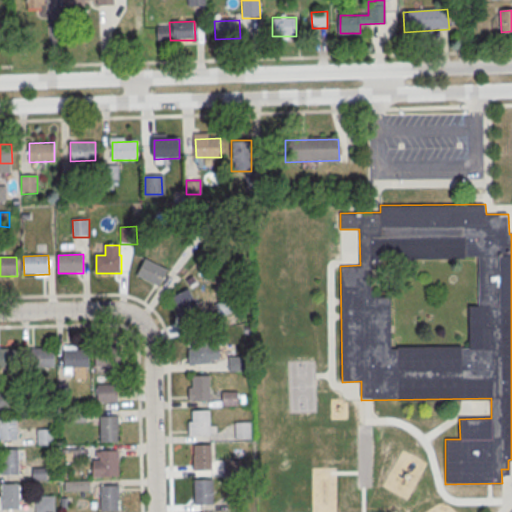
[(168,269),(144,257),(135,275),(159,287),(168,269)]
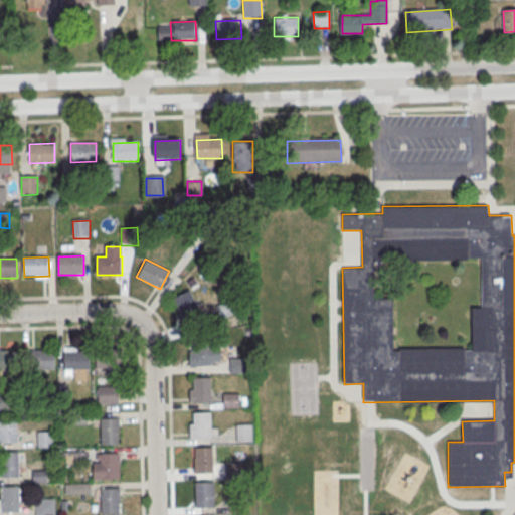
[(180,321),(200,309),(189,290),(172,299),(177,307),(174,309),(180,321)]
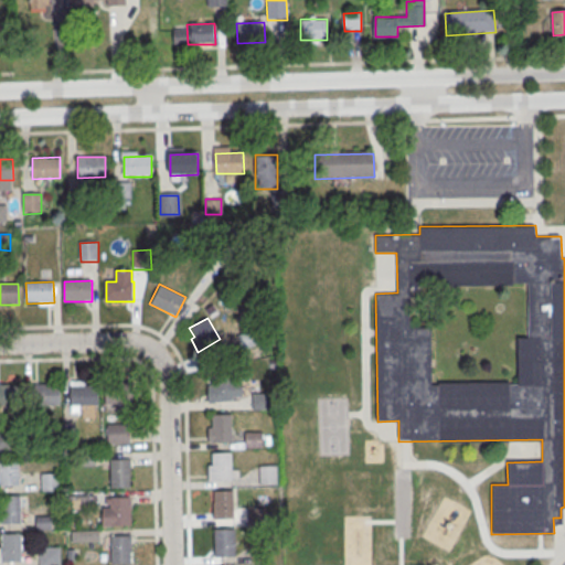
[(211,374),(232,373),(233,402),(212,402),(211,374)]
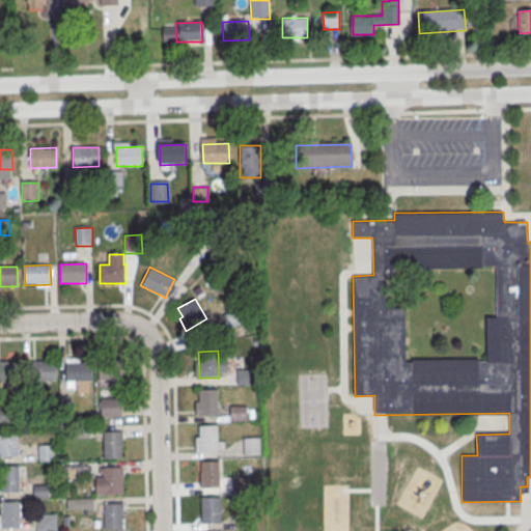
[(100,361),(126,361),(126,380),(100,381),(100,361)]
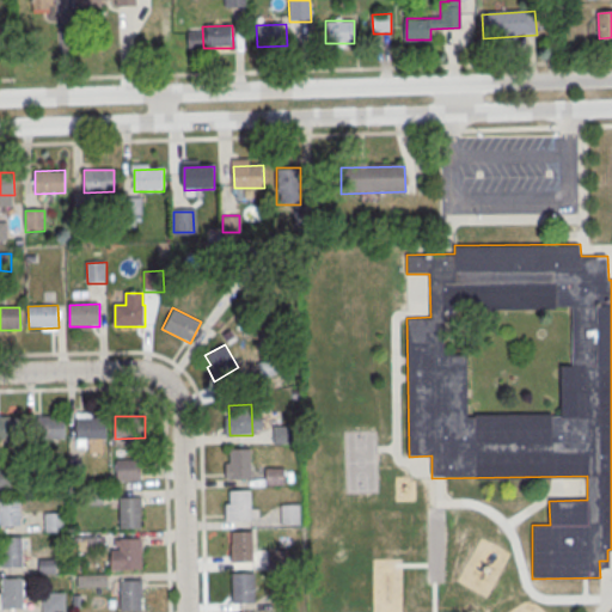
[(35,418),(65,417),(66,439),(36,440),(35,418)]
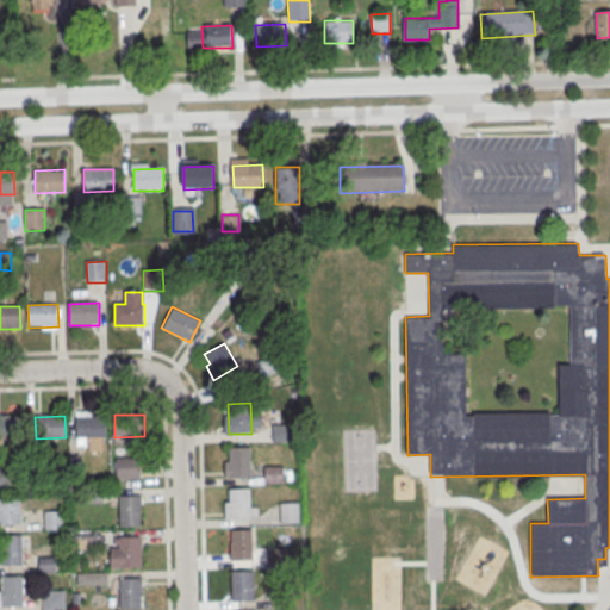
[(76,417),(106,416),(107,439),(78,439),(76,417)]
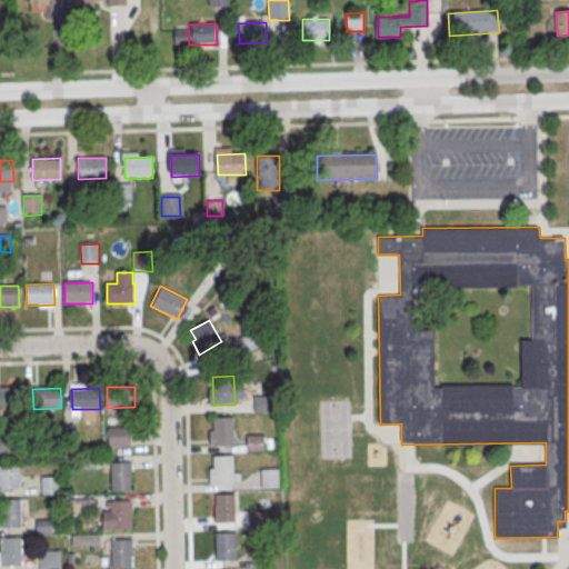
[(0,390),(21,390),(22,410),(0,410),(0,390)]
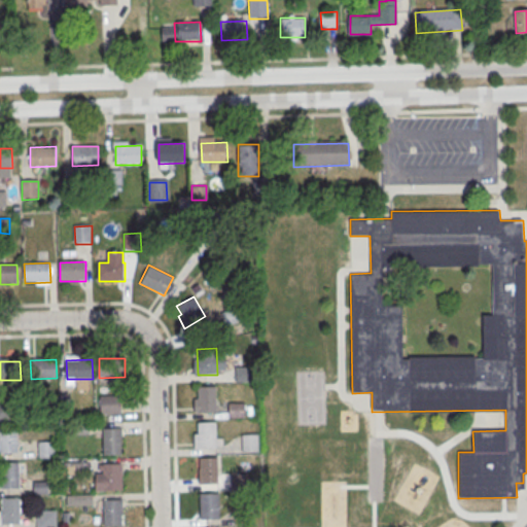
[(237,380),(249,381),(250,369),(238,367),(237,380)]
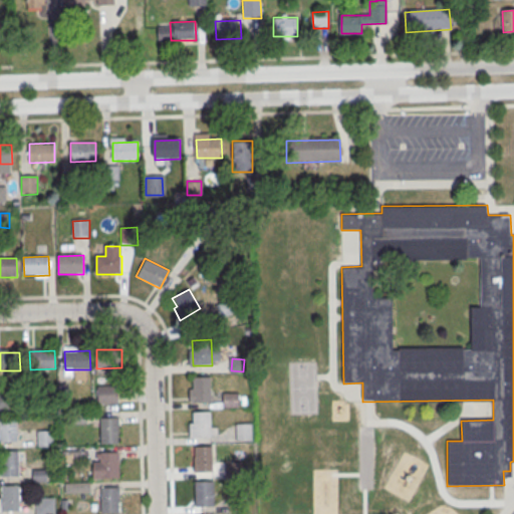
[(193,378),(212,378),(212,404),(191,404),(190,390),(193,390),(193,378)]
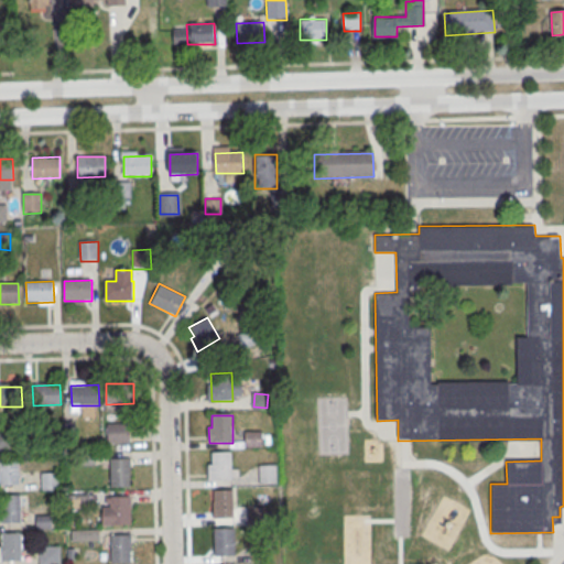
[(108,424),(129,424),(130,444),(109,444),(108,424)]
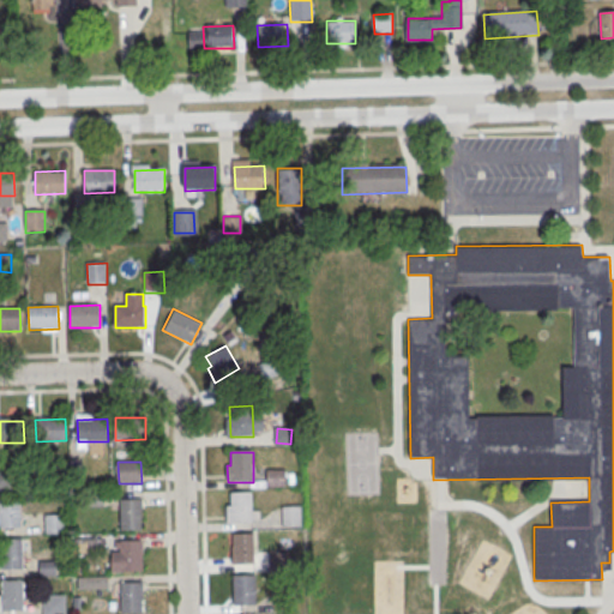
[(0,491),(14,491),(14,470),(0,470),(0,491)]
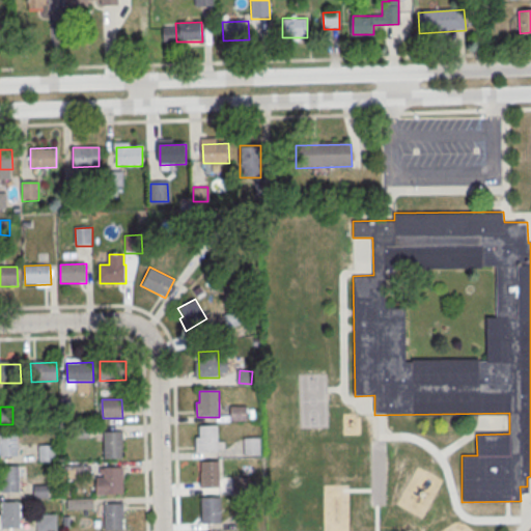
[(199,426),(219,426),(220,453),(200,453),(199,426)]
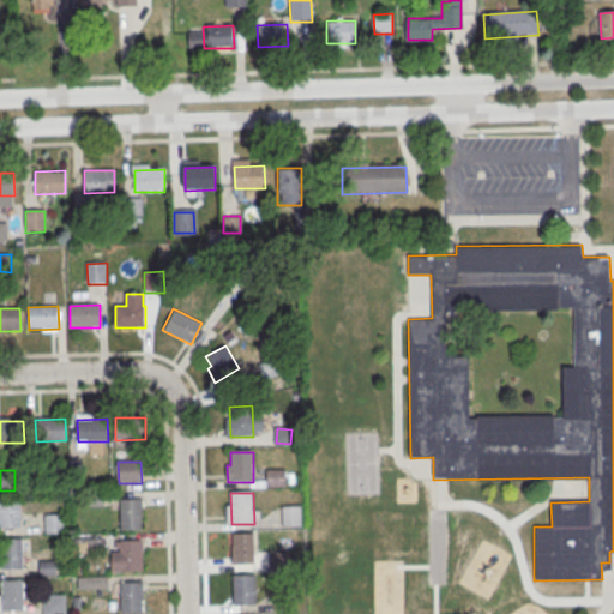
[(0,497),(19,497),(20,527),(0,527),(0,497)]
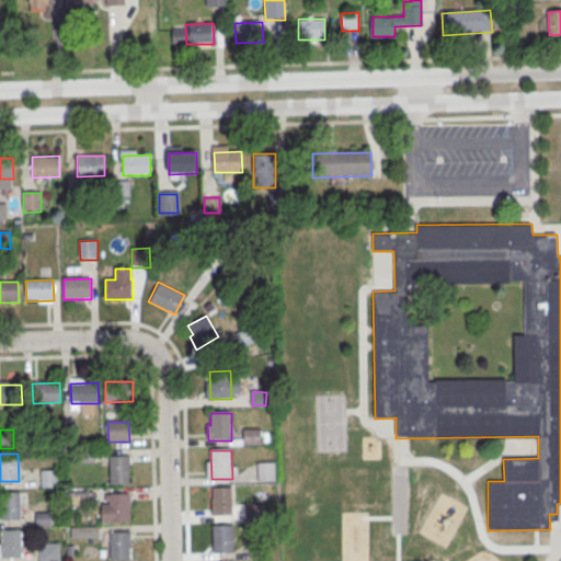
[(110,458),(130,457),(130,485),(111,485),(110,458)]
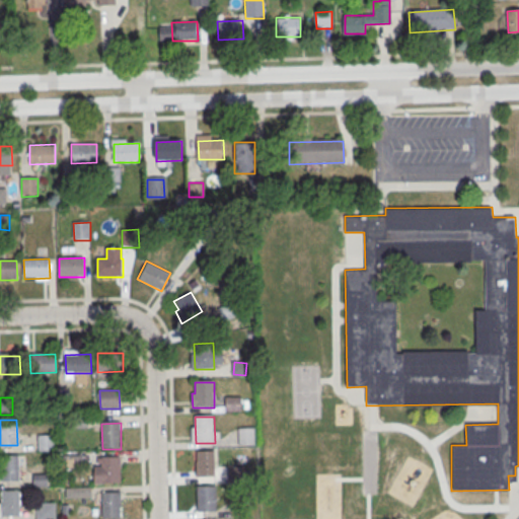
[(239,429),(254,429),(255,445),(239,446),(239,429)]
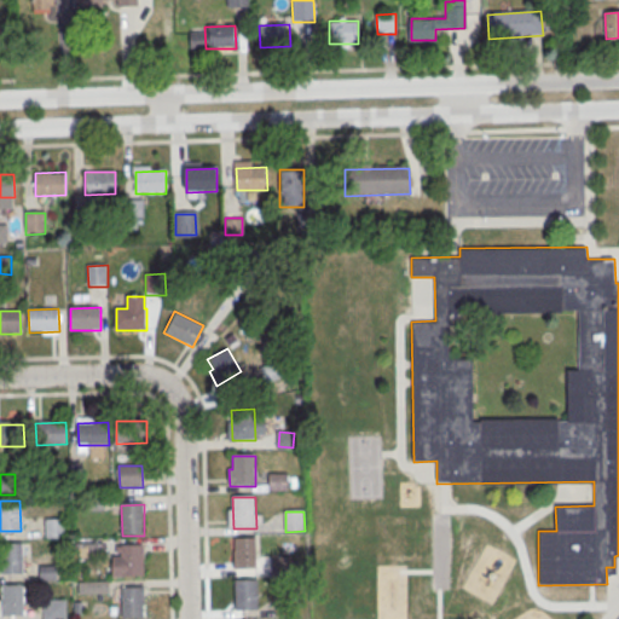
[(45,520),(64,519),(65,538),(46,539),(45,520)]
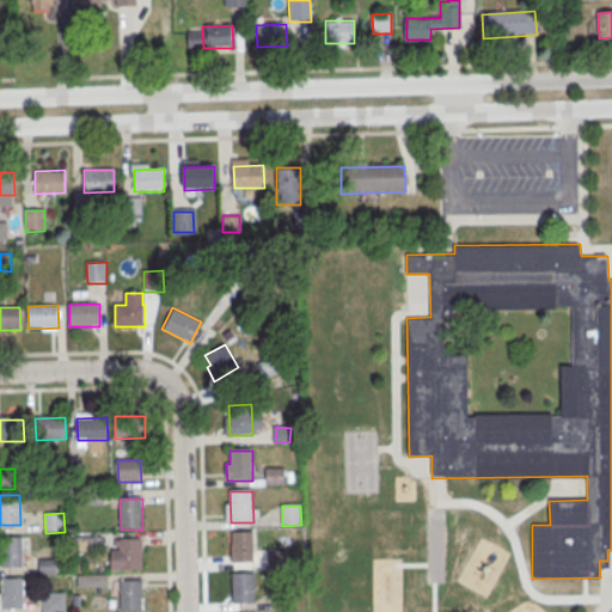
[(232,533),(255,532),(255,563),(232,563),(232,533)]
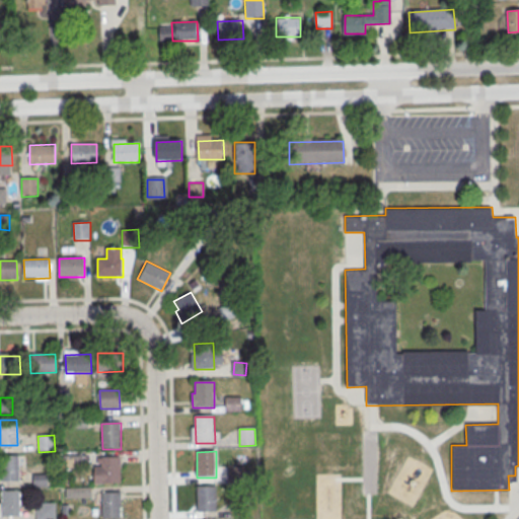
[(0,455),(18,454),(19,480),(0,480),(0,455)]
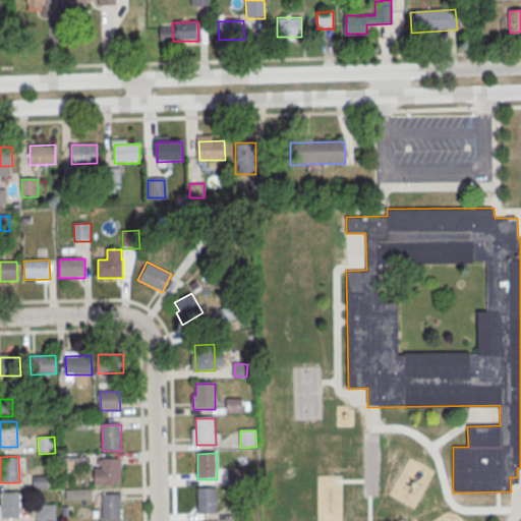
[(102,460),(121,459),(121,485),(102,485),(102,460)]
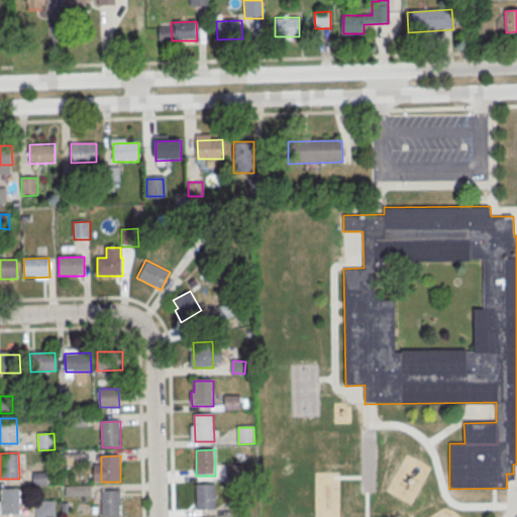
[(227,467),(244,466),(244,482),(227,483),(227,467)]
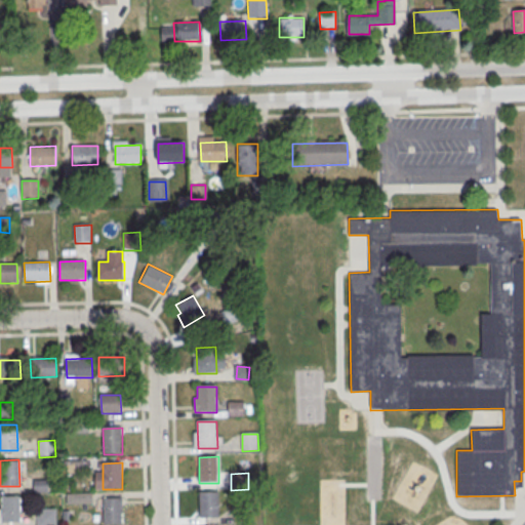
[(34,491),(46,491),(46,481),(34,481),(34,491)]
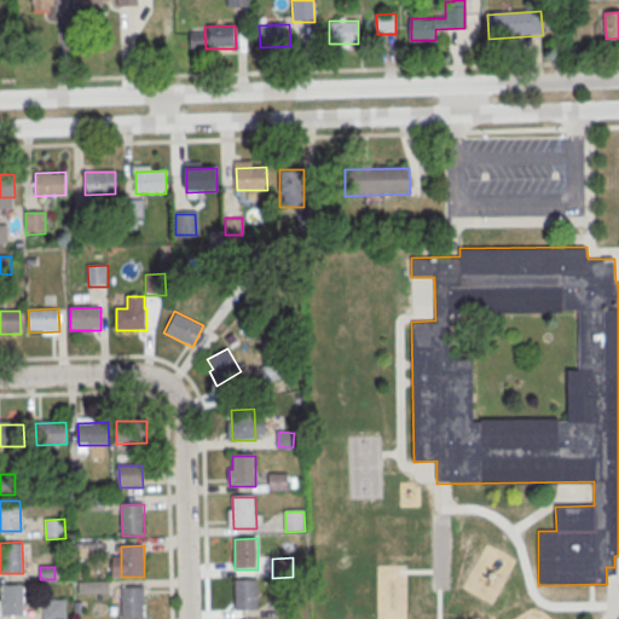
[(236,580),(259,580),(259,612),(236,612),(236,580)]
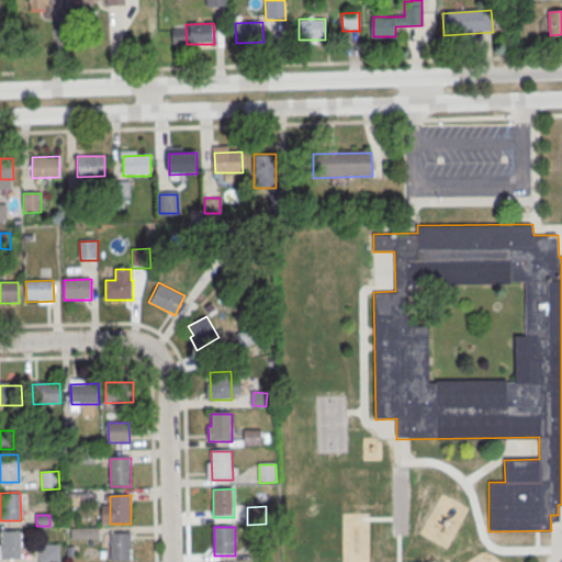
[(97,538),(97,528),(75,528),(75,538),(97,538)]
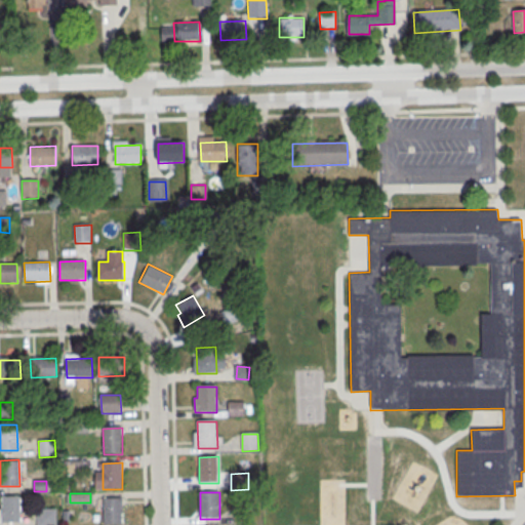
[(0,495),(19,495),(19,521),(1,522),(0,495)]
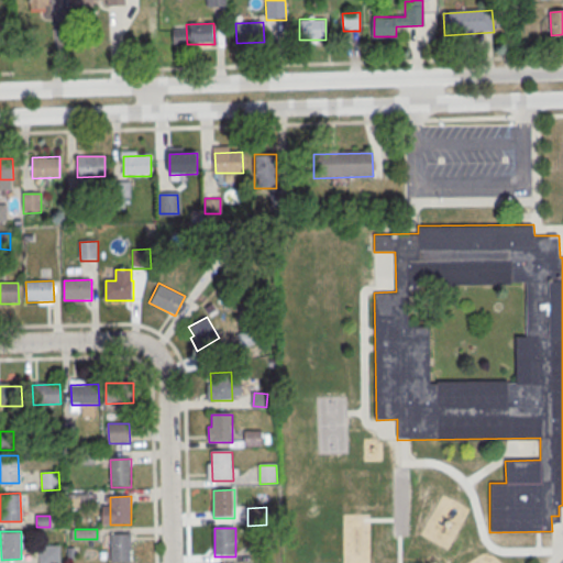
[(111,562),(111,536),(132,536),(132,562),(111,562)]
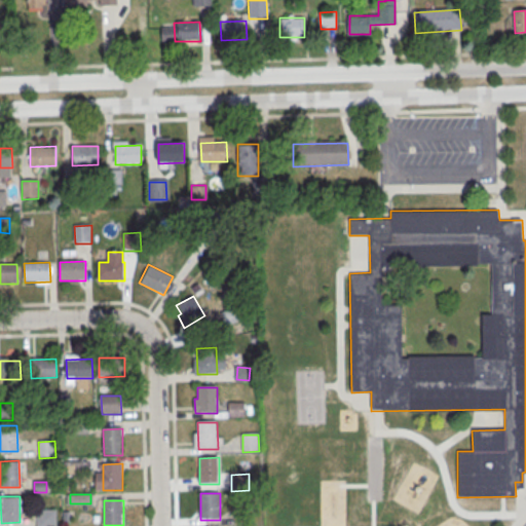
[(234,508),(251,508),(251,524),(235,525),(234,508)]
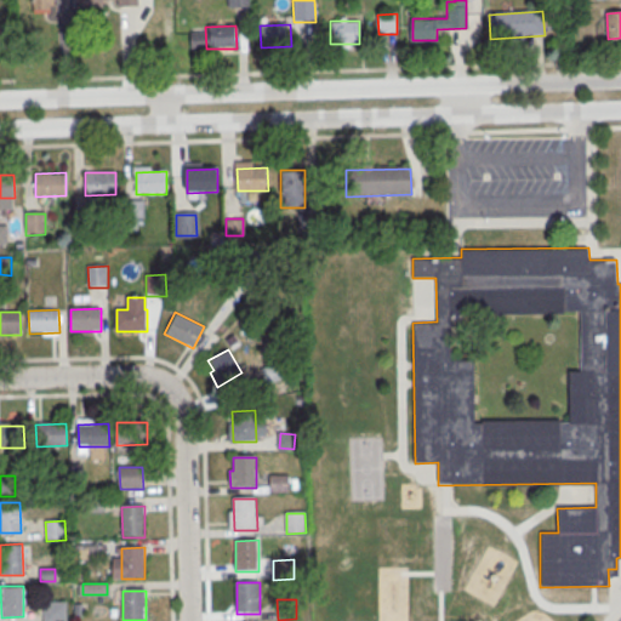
[(44,620),(44,604),(66,603),(66,620),(44,620)]
